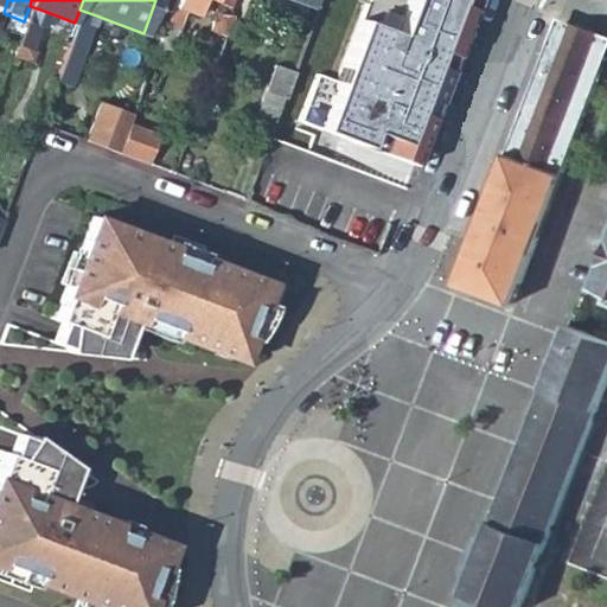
[(173,0),(166,23),(177,26),(183,11),(193,14),(198,0),(213,0),(228,5),(229,0),(173,0)]
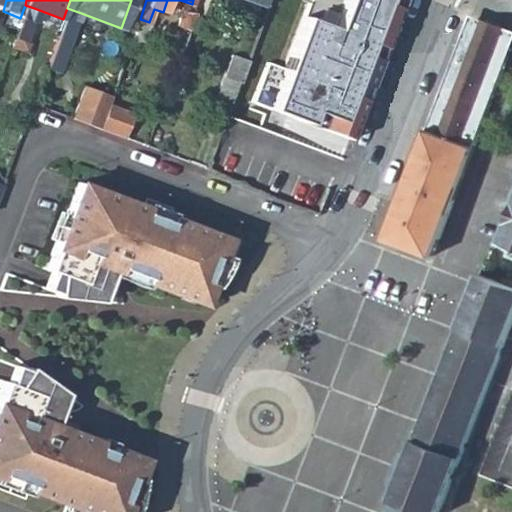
[(205,0),(201,14),(211,19),(218,0),(245,0),(267,8),(269,0),(205,0)]
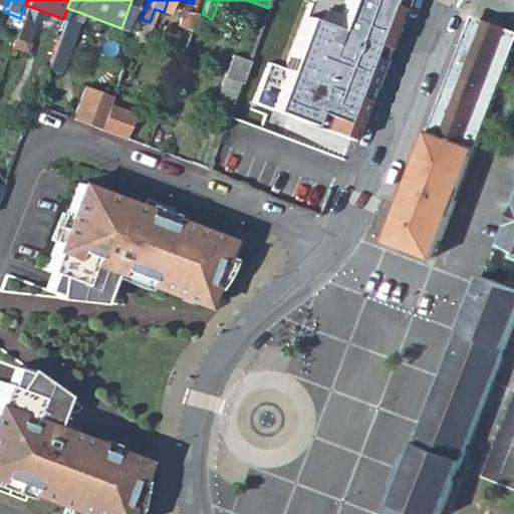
[(344,0),(335,24),(307,13),(286,67),(271,105),(309,120),(313,108),(328,113),(323,125),(352,135),(402,0),(344,0)]
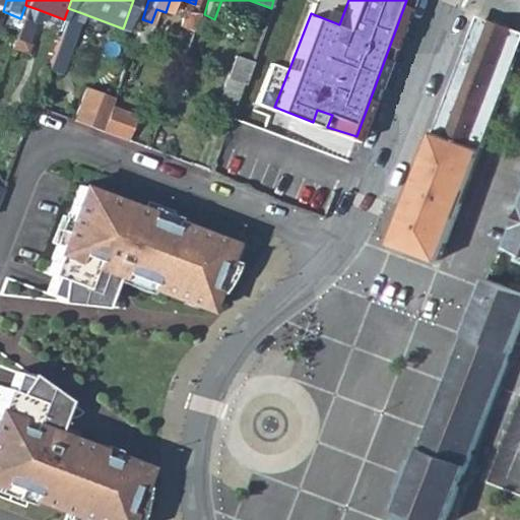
[(25,5),(20,18),(29,21),(35,8),(25,5)]
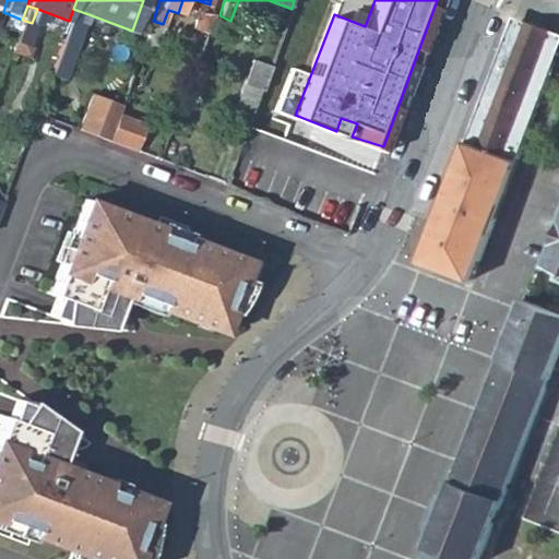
[(73,9),(70,18),(85,24),(88,14),(73,9)]
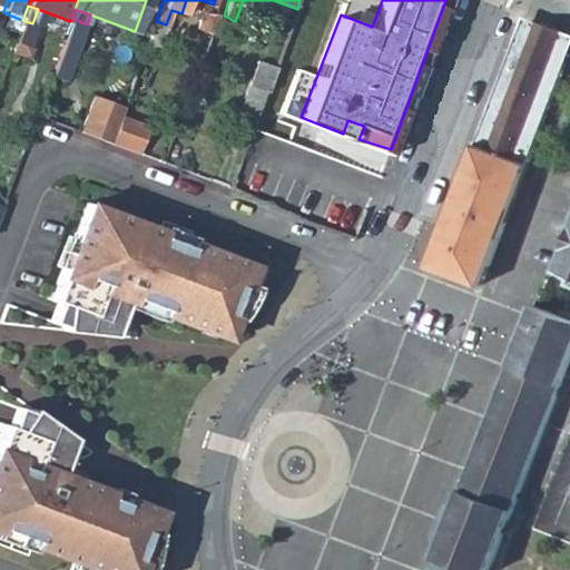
[(196,28),(209,33),(217,13),(202,13),(196,28)]
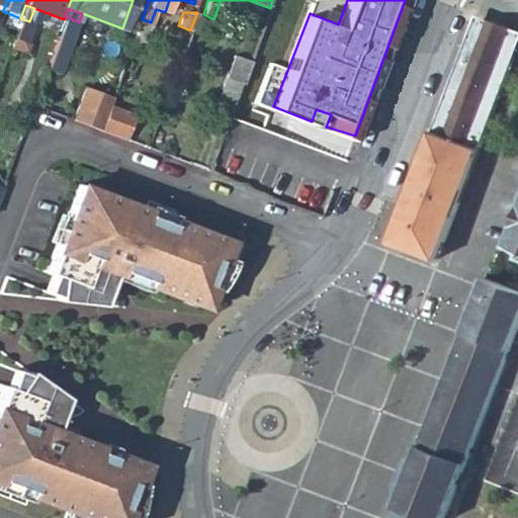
[(64,19),(54,46),(68,51),(79,22),(65,16),(64,19)]
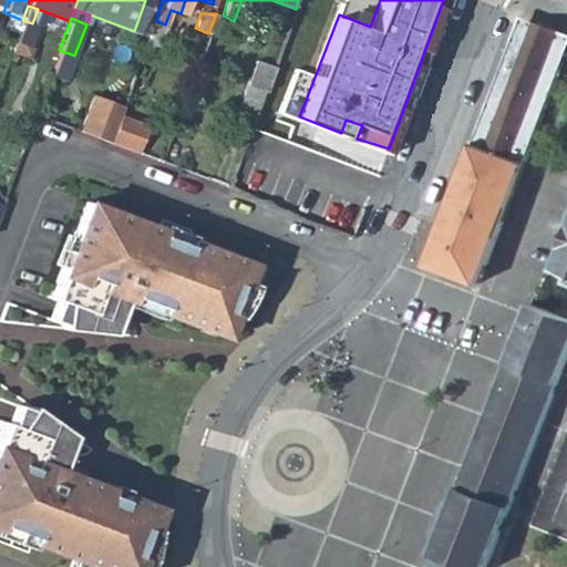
[(22,20),(11,51),(24,57),(35,24),(32,23),(22,20)]
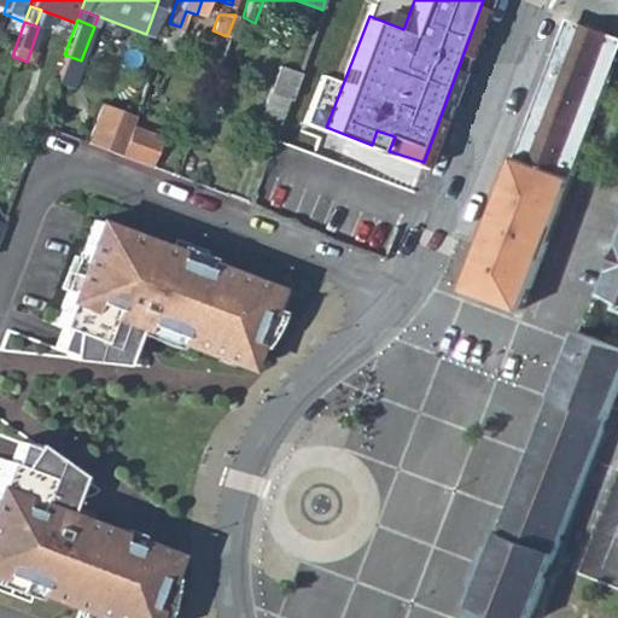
[(169,23),(158,53),(169,56),(180,27),(169,23)]
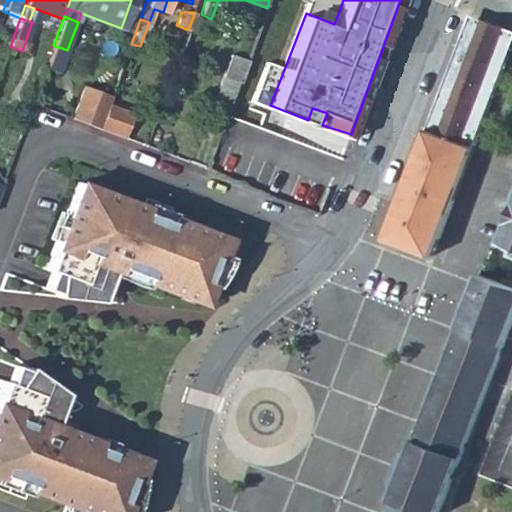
[(442,89),(488,106),(511,42),(511,39),(508,30),(503,29),(504,28),(482,20),(481,21),(477,20),(467,24),(442,89)]
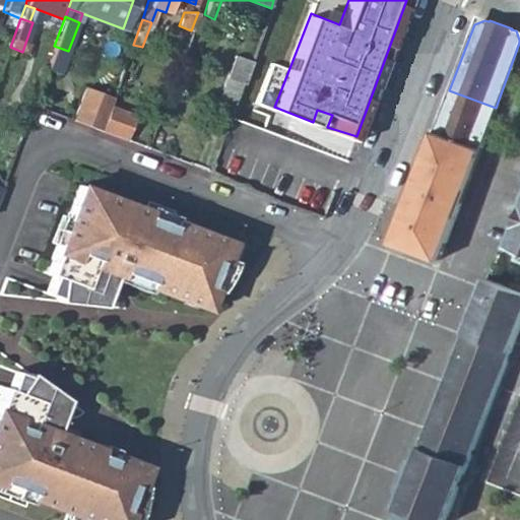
[(54,46),(45,69),(59,74),(68,51),(54,46)]
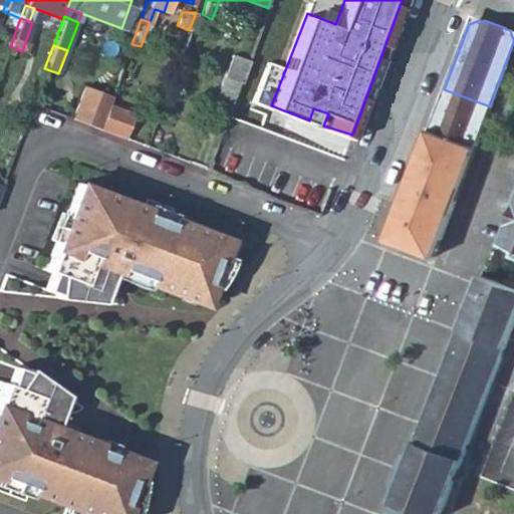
[(208,115),(228,122),(251,60),(231,54),(208,115)]
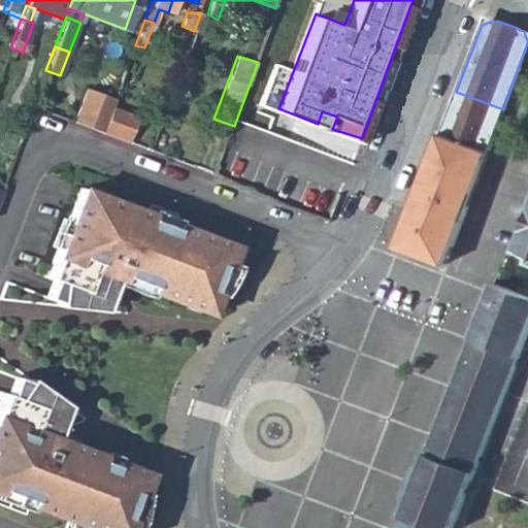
[(86,88),(72,122),(101,132),(104,123),(111,106),(114,99),(86,88)]
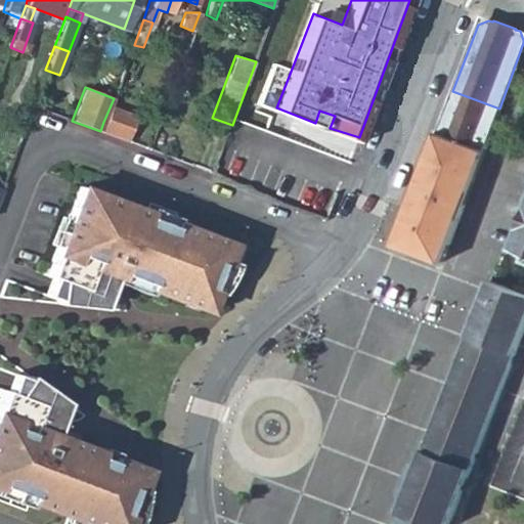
[(442,135),(484,150),(499,108),(452,91),(437,133),(442,135)]
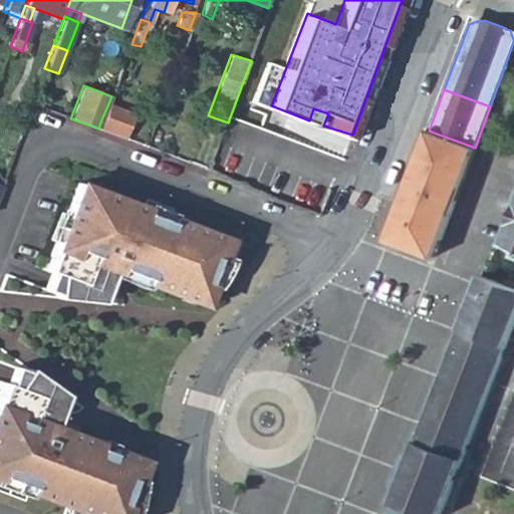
[(108,103),(101,119),(126,130),(133,113),(108,103)]
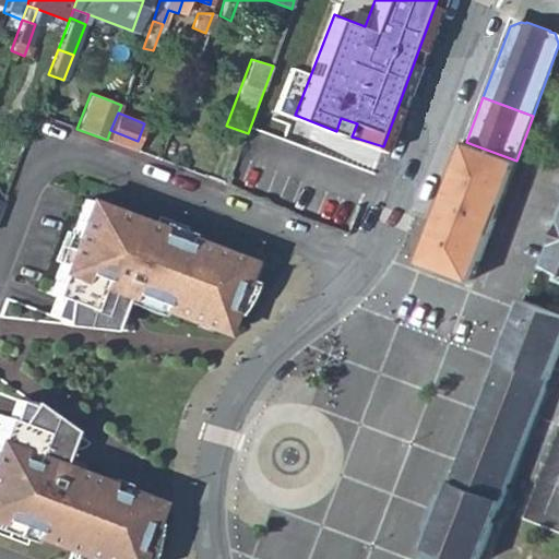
[(110,130),(107,140),(134,151),(138,141),(110,130)]
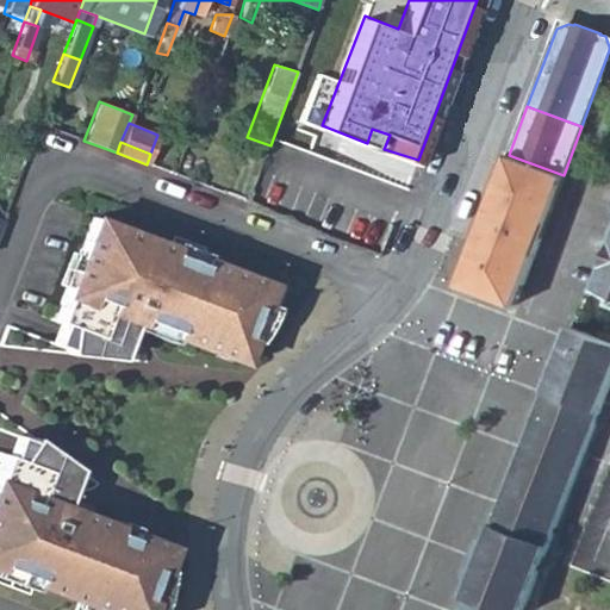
[(515,157),(509,155),(503,169),(515,157)]
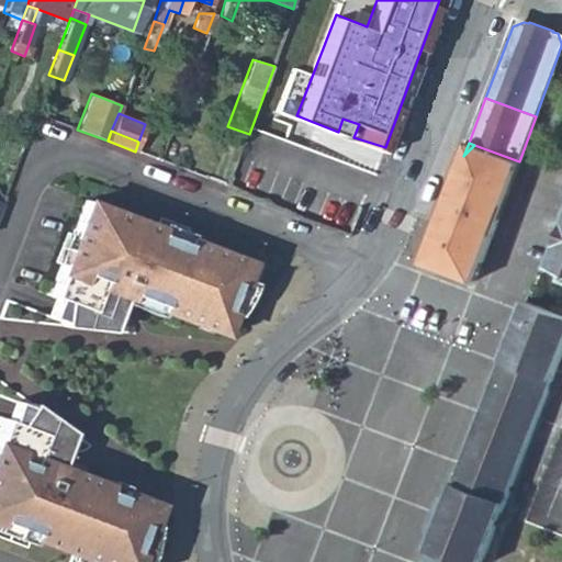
[(474,145),(463,156),(424,259),(435,263),(434,268),(473,283),(519,161),(474,145)]
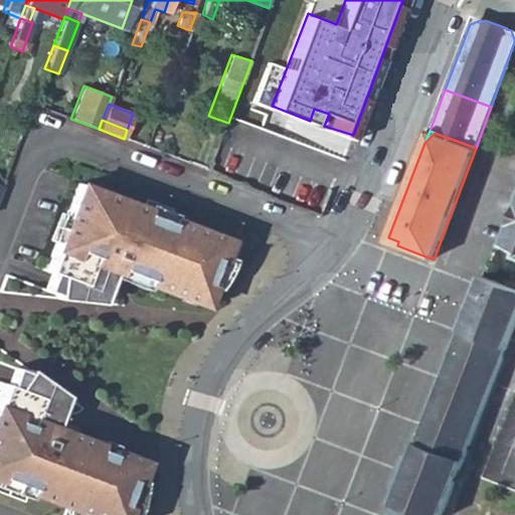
[(42,271),(46,273),(41,285),(40,289),(50,294),(62,300),(97,303),(108,276),(111,267),(143,280),(141,284),(193,304),(199,287),(208,290),(209,289),(209,288),(211,287),(211,286),(213,284),(213,283),(213,282),(214,283),(214,282),(215,281),(216,279),(218,276),(219,274),(220,272),(221,271),(221,270),(222,269),(222,268),(223,266),(224,264),(226,262),(217,258),(224,240),(166,218),(165,222),(141,213),(143,209),(75,184),(63,216),(67,218),(58,242),(54,240),(44,267),(42,271)]
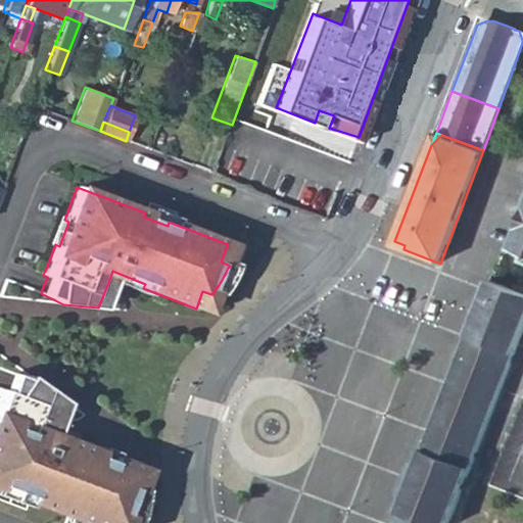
[(145,212),(143,217),(168,226),(169,222),(171,218),(147,208),(145,212)]
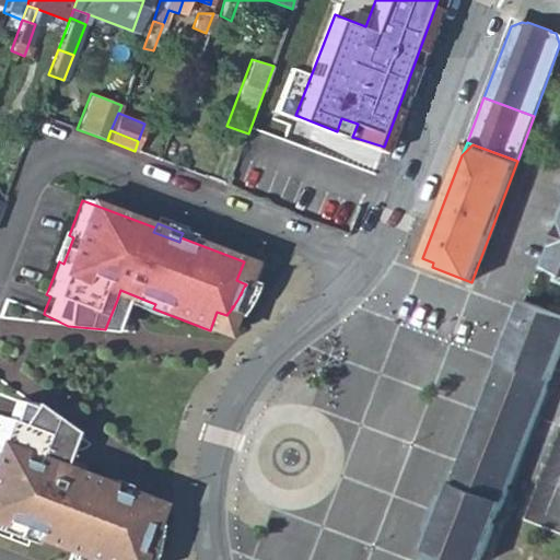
[(59,261),(63,264),(73,237),(69,235),(63,234),(54,259),(59,261)]
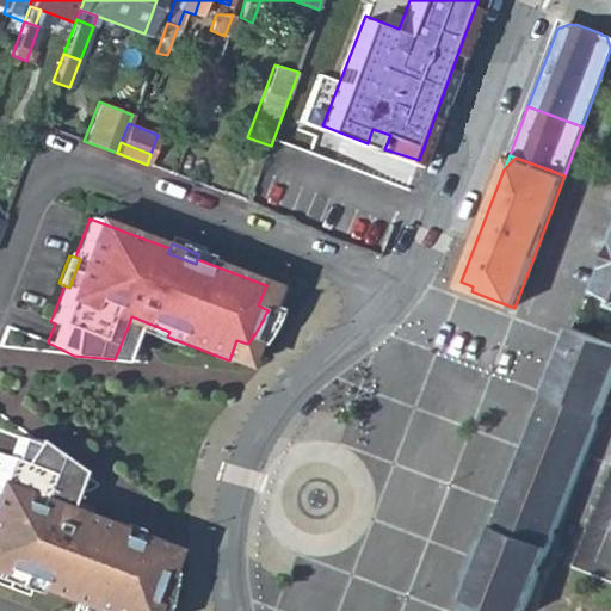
[(276,290),(266,285),(258,306),(269,310),(276,290)]
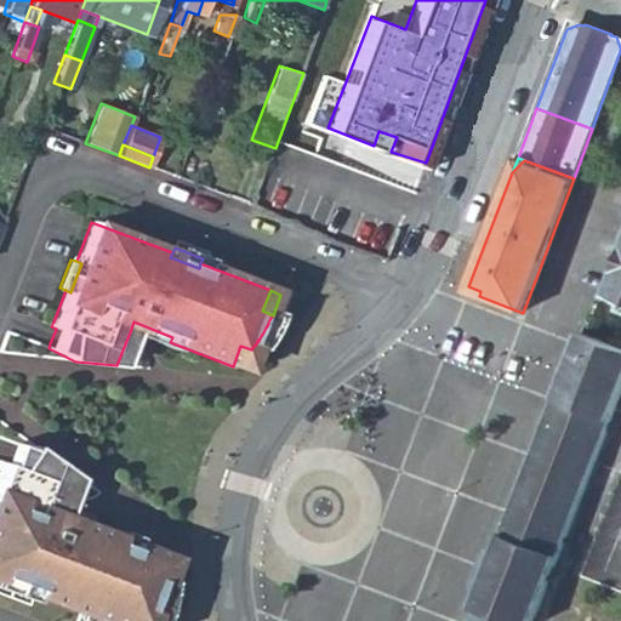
[(172,337),(134,322),(130,332),(134,334),(157,343),(167,348),(170,342),(172,337)]
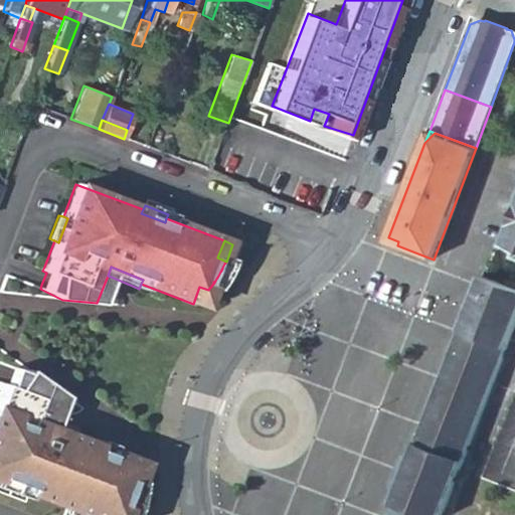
[(462,331),(390,514),(422,514),(423,514),(425,514),(442,514),(514,326),(514,289),(483,278),(462,331)]
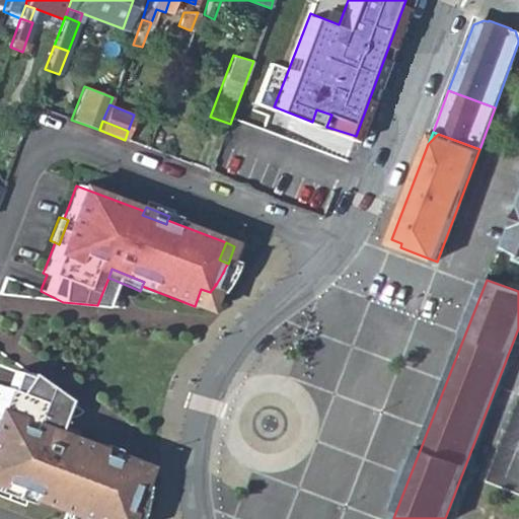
[(195,306),(204,309),(210,292),(201,289),(195,306)]
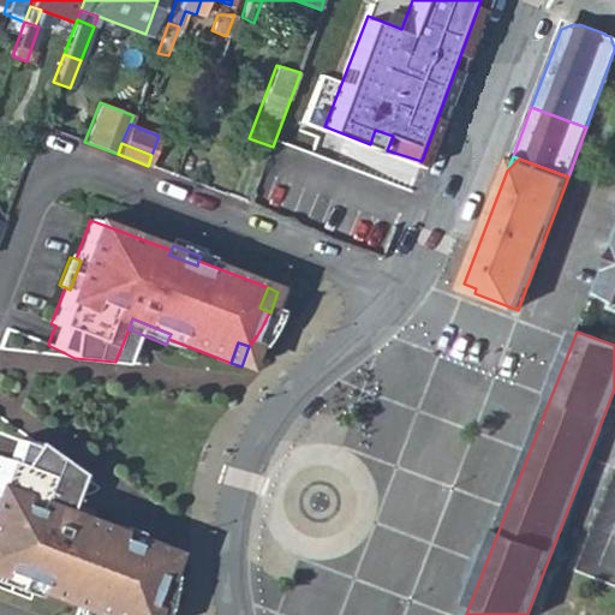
[(13,436),(4,460),(0,458),(0,571),(29,583),(28,587),(77,607),(79,601),(96,608),(95,613),(100,614),(155,614),(156,614),(156,610),(160,598),(161,592),(162,590),(162,585),(163,585),(163,580),(165,573),(165,572),(155,568),(162,548),(127,535),(125,539),(112,535),(113,529),(84,518),(82,523),(63,517),(65,511),(54,507),(66,477),(71,478),(73,471),(40,446),(13,436)]
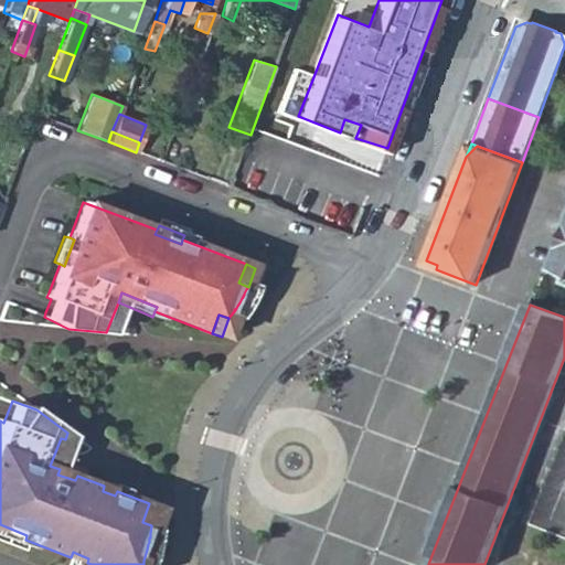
[(65,439),(61,438),(50,466),(60,469),(64,457),(70,441),(65,439)]
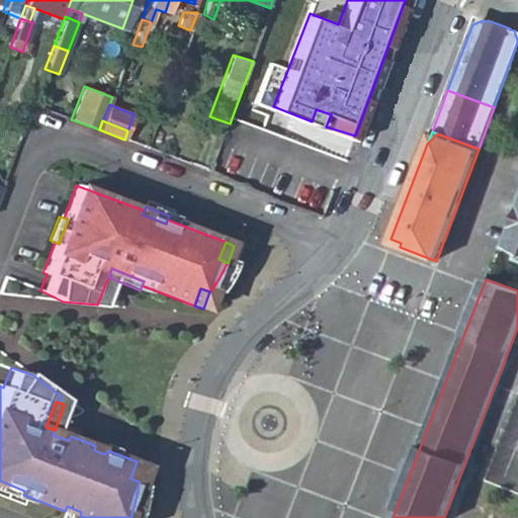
[(55,430),(53,435),(69,440),(71,436),(55,430)]
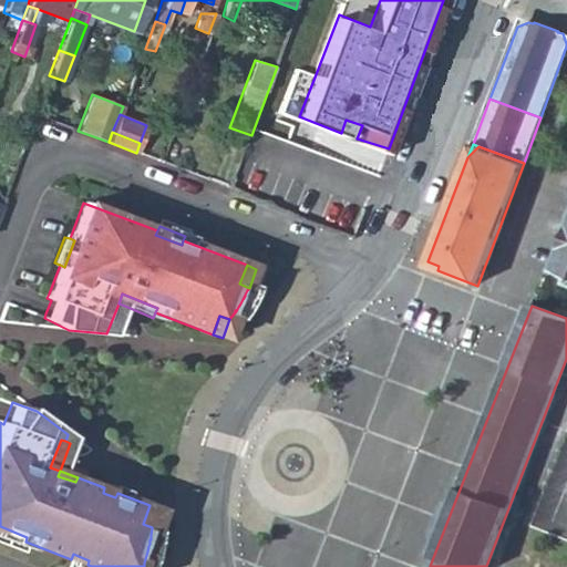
[(104,487),(103,493),(115,497),(117,493),(119,487),(106,483),(104,487)]
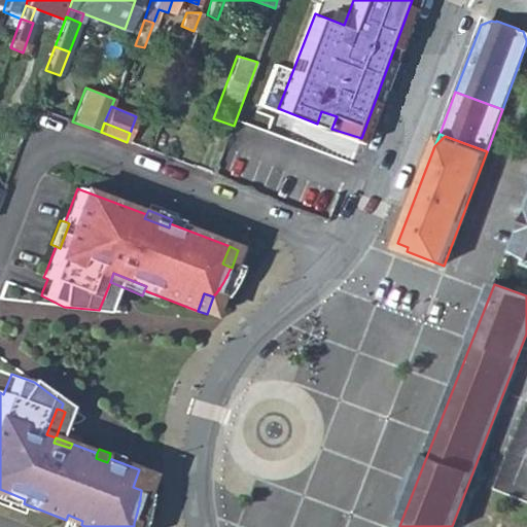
[(139,469),(133,487),(141,490),(147,472),(139,469)]
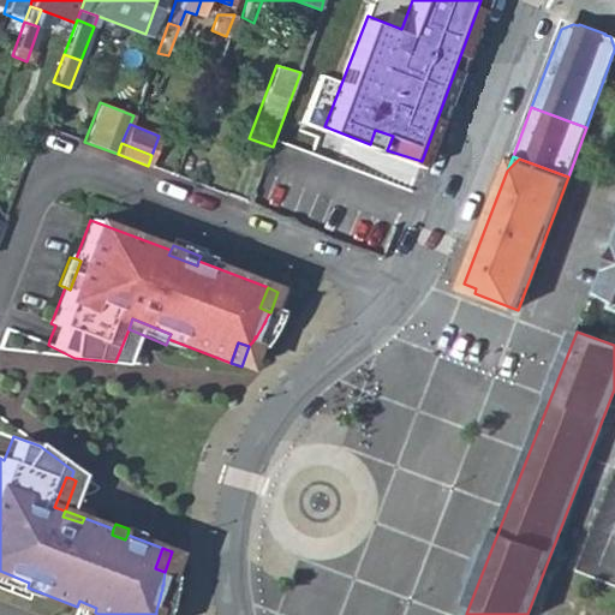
[(28,587),(29,583),(0,571),(0,583),(25,592),(28,587)]
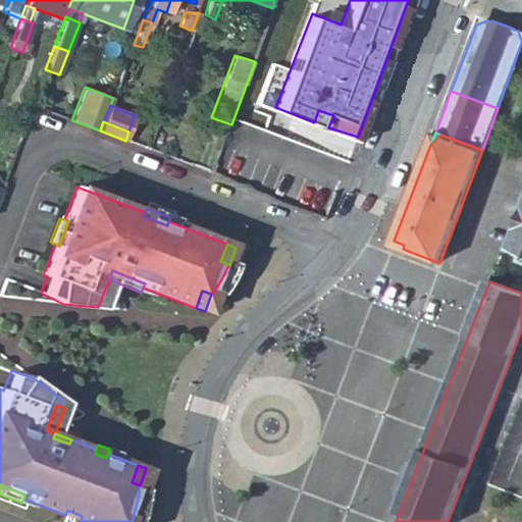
[(65,515),(64,519),(71,521),(79,521),(81,520),(82,516),(67,510),(65,515)]
